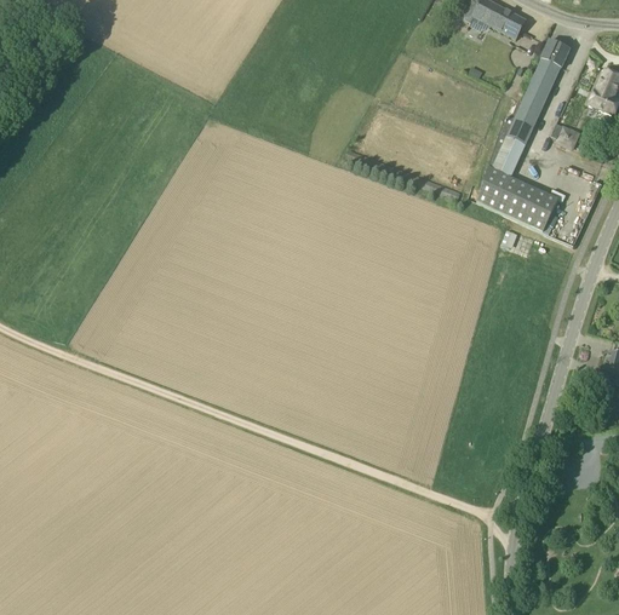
[(468,0),(459,16),(471,23),(475,16),(516,38),(526,19),(487,0),(468,0)]
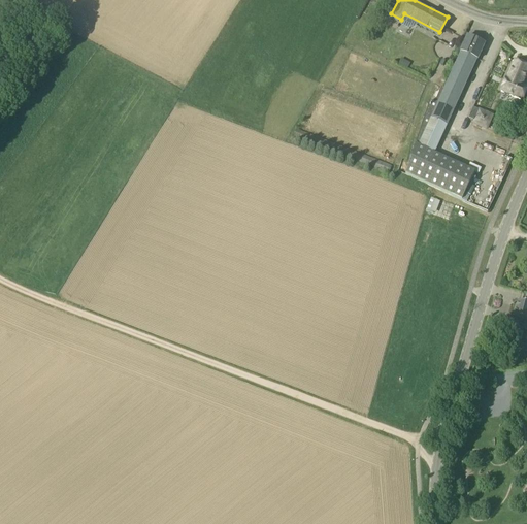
[(434,151),(478,57),(479,57),(485,41),(467,33),(460,48),(461,50),(445,86),(442,85),(435,100),(430,98),(406,171),(474,202),(463,196),(475,169),(434,151)]
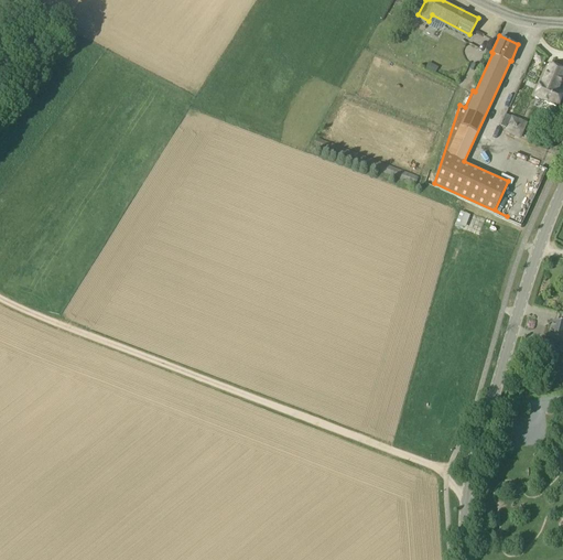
[(543,83),(538,95),(559,104),(562,95),(562,90),(558,88),(562,76),(562,68),(552,63),(543,83)]
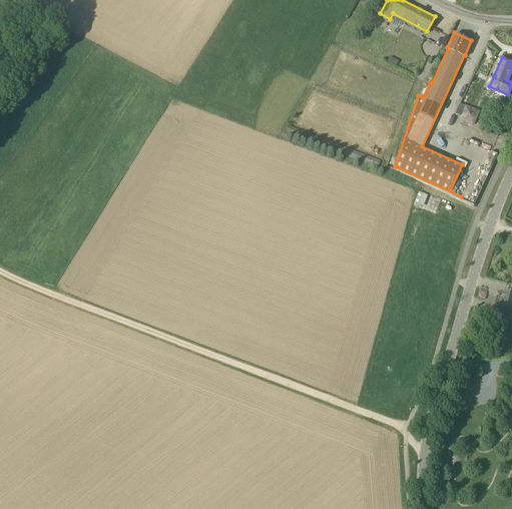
[(462,113),(460,117),(473,122),(478,109),(466,104),(467,101),(461,99),(457,111),(462,113)]
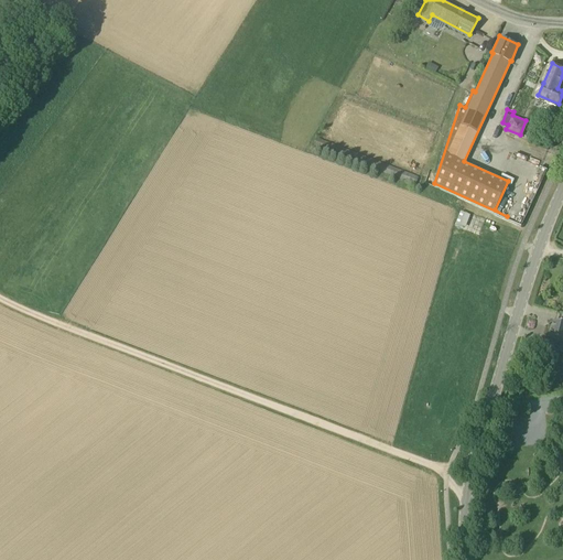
[(508,181),(502,193),(508,195),(513,183),(508,181)]
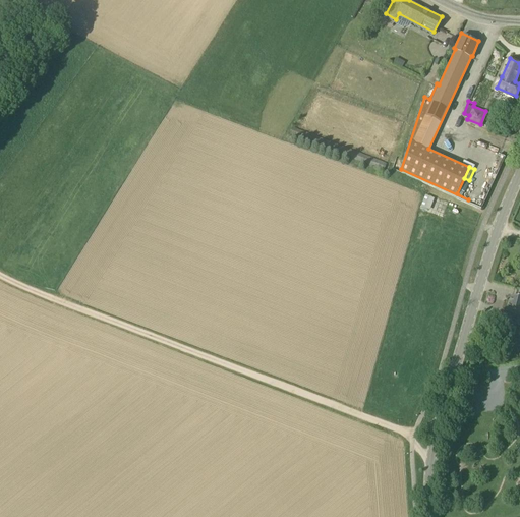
[(425,193),(421,205),(430,208),(435,196),(425,193)]
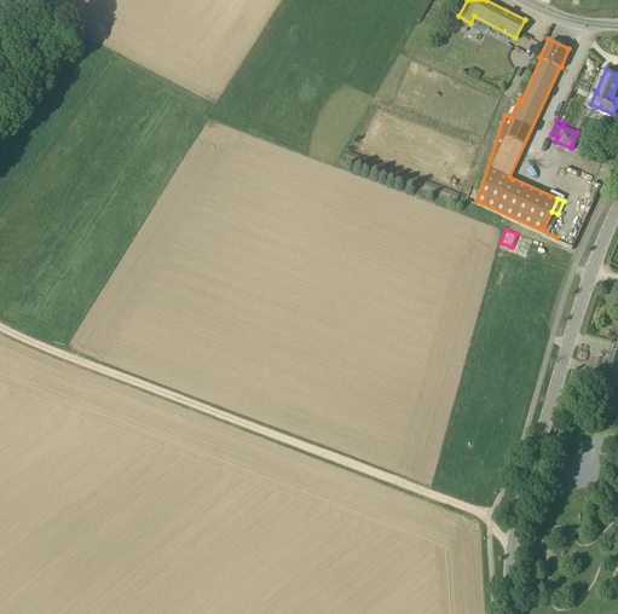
[(608,381),(617,382),(617,351),(608,349),(605,369),(604,375),(602,374),(600,382),(607,383),(608,381)]
